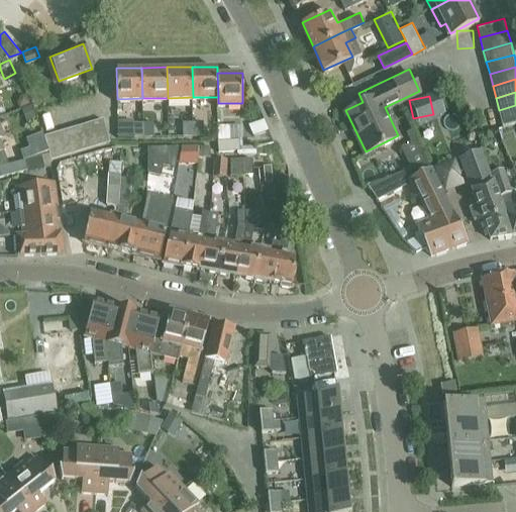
[(515,105),(499,110),(502,123),(515,119),(515,105)]
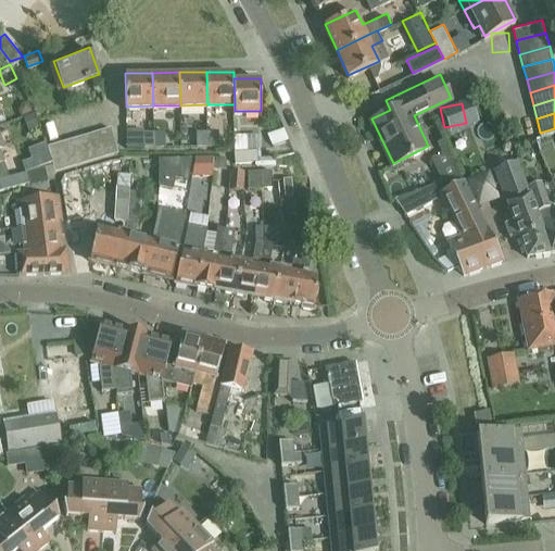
[(118,150),(111,125),(98,128),(105,153),(118,150)]
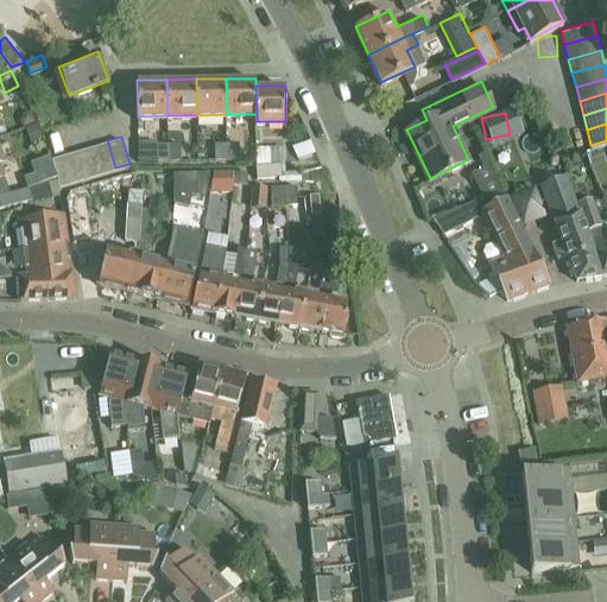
[(316,149),(310,137),(293,143),(298,154),(316,149)]
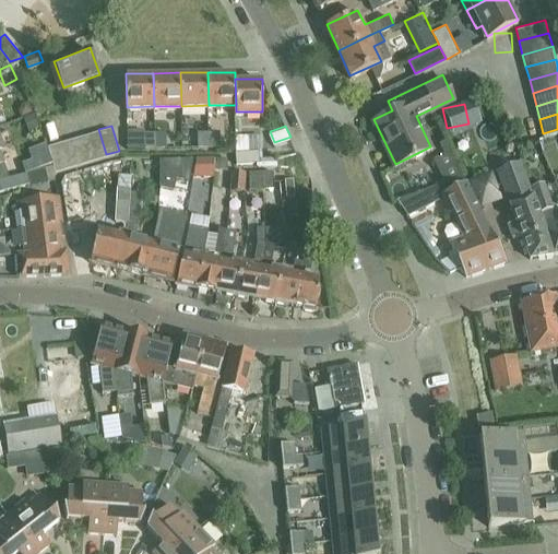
[(98,129),(86,133),(94,158),(106,154),(98,129)]
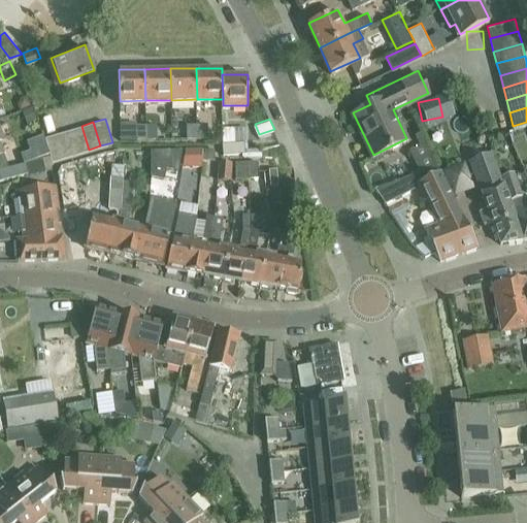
[(198,136),(197,122),(187,122),(187,136),(198,136)]
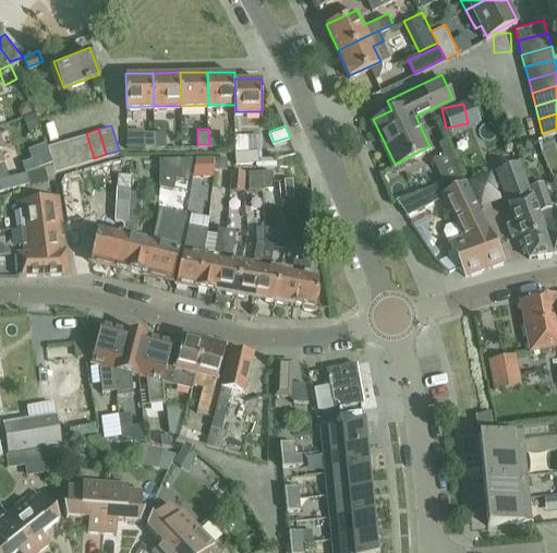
[(208,129),(209,144),(219,143),(218,129),(208,129)]
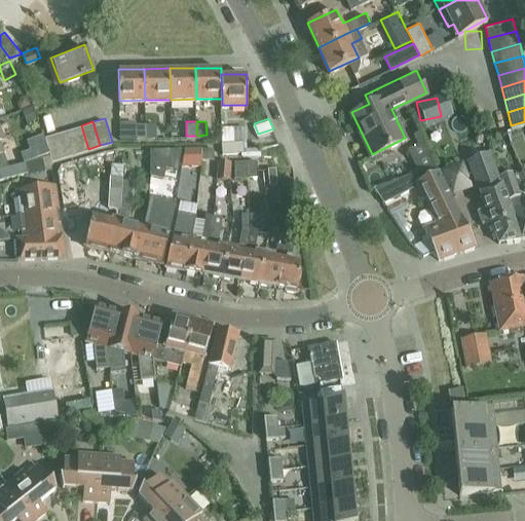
[(146,136),(146,122),(136,122),(136,137),(146,136)]
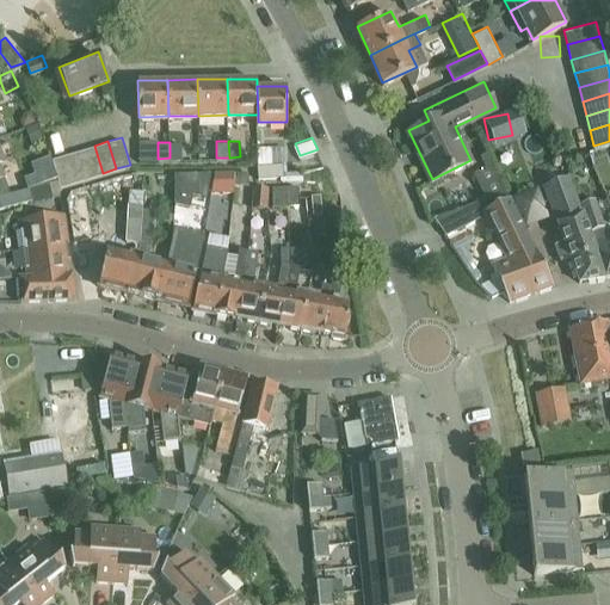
[(170,142),(170,158),(182,158),(182,142),(170,142)]
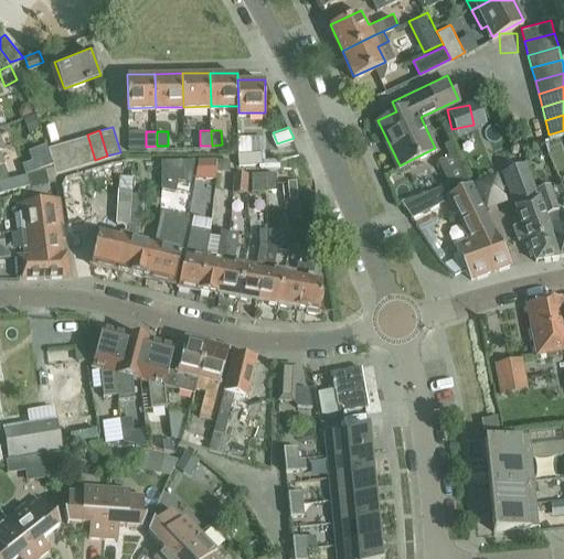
[(263,149),(262,132),(238,133),(238,150),(238,162),(263,161),(263,149)]
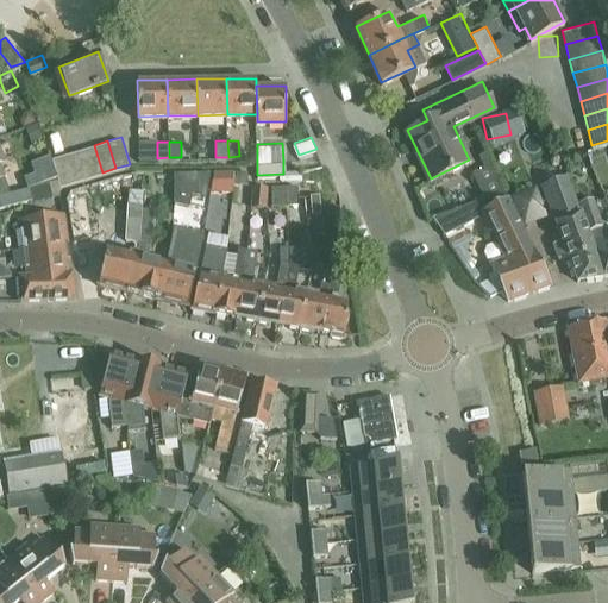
[(102,173),(94,145),(80,149),(88,176),(102,173)]
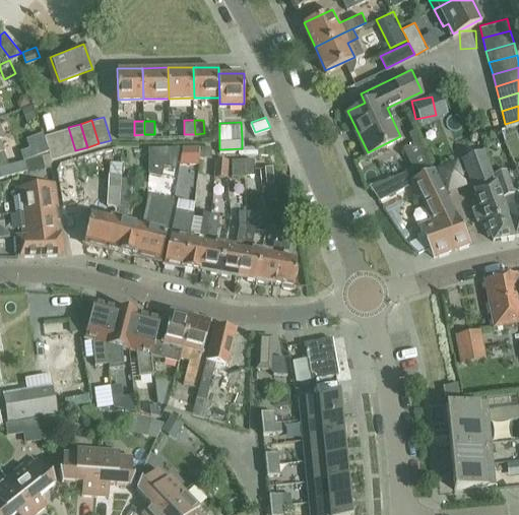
[(75,150),(68,127),(57,130),(64,153),(75,150)]
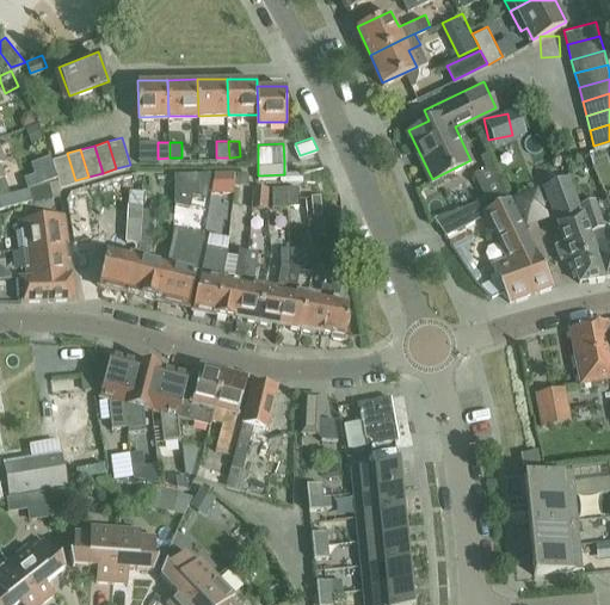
[(75,180),(67,153),(53,158),(61,185),(75,180)]
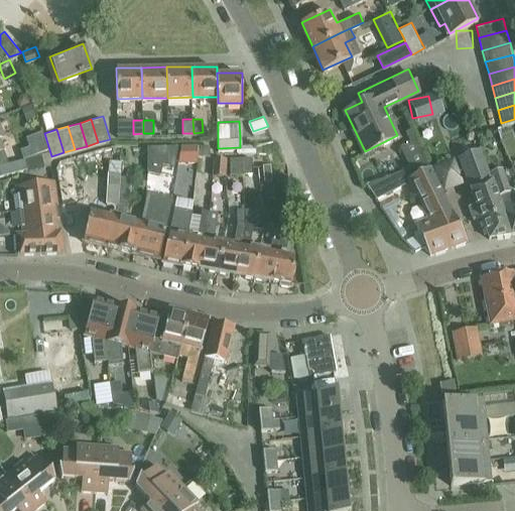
[(198,160),(198,143),(181,143),(178,160),(198,160)]
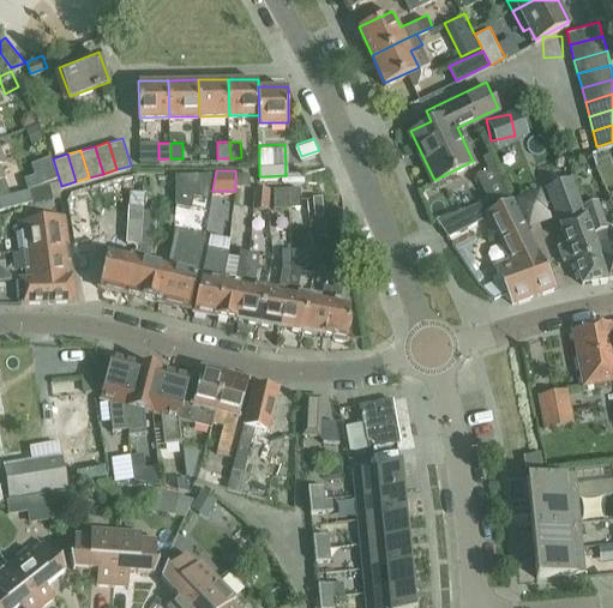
[(236,184),(251,185),(251,172),(236,170),(236,184)]
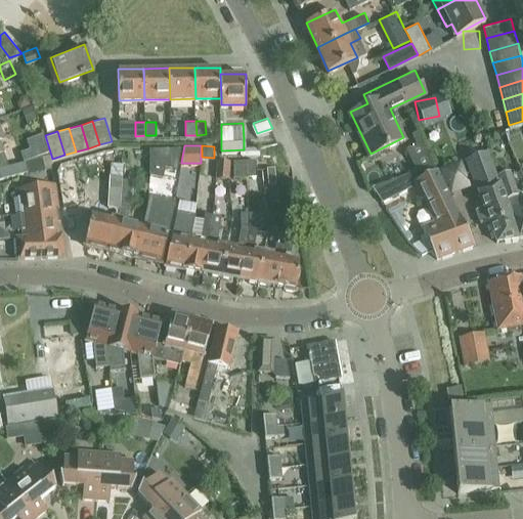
[(122,200),(122,176),(123,148),(114,147),(112,162),(111,162),(110,174),(109,205),(120,207),(122,200)]
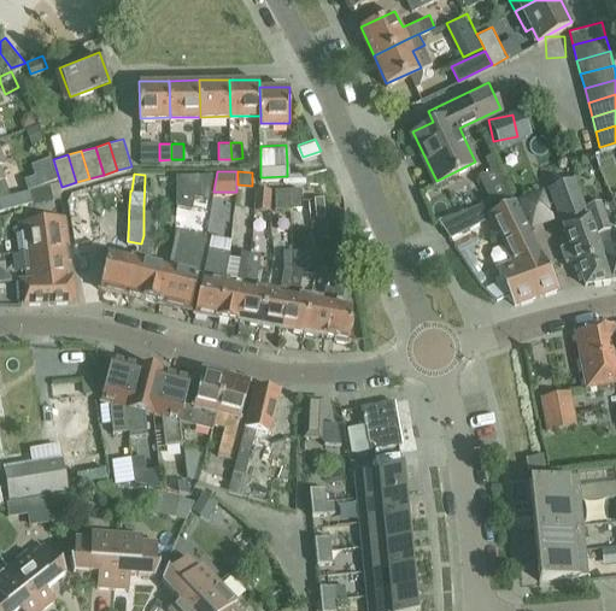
[(611,277),(586,204),(574,175),(549,184),(570,241),(559,245),(565,262),(576,258),(586,282),(611,277)]
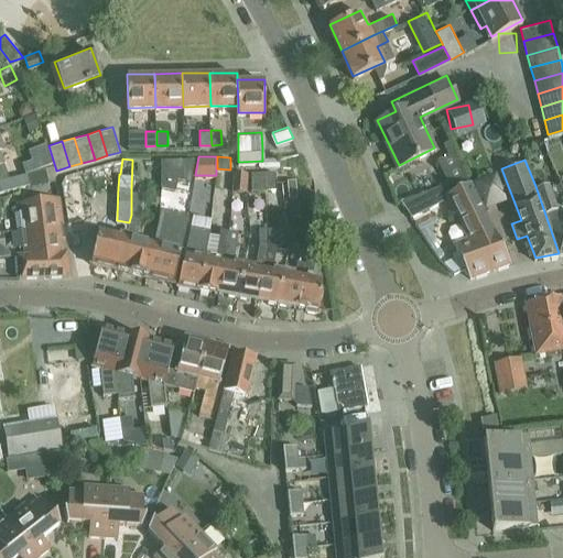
[(266,187),(266,170),(251,171),(252,188),(266,187)]
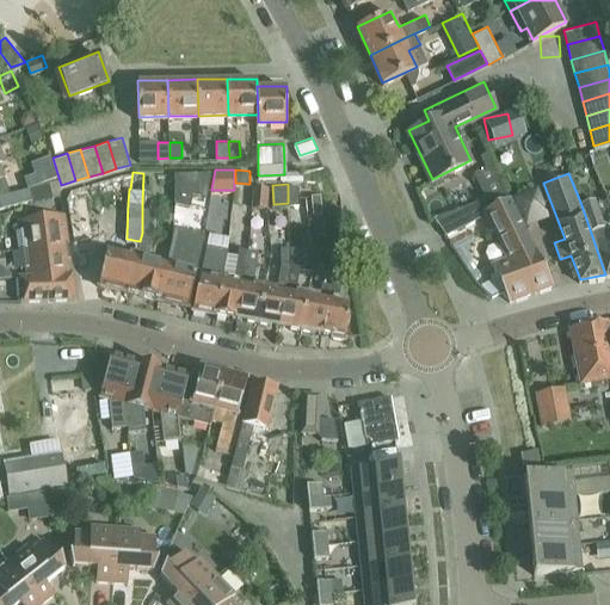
[(288,184),(288,203),(300,203),(299,184),(288,184)]
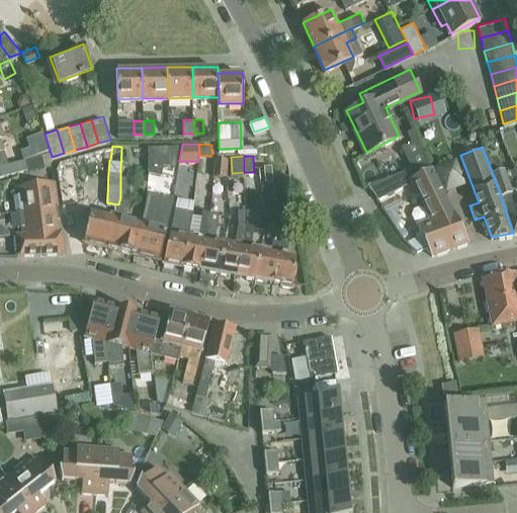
[(213,174),(226,175),(228,158),(214,157),(213,174)]
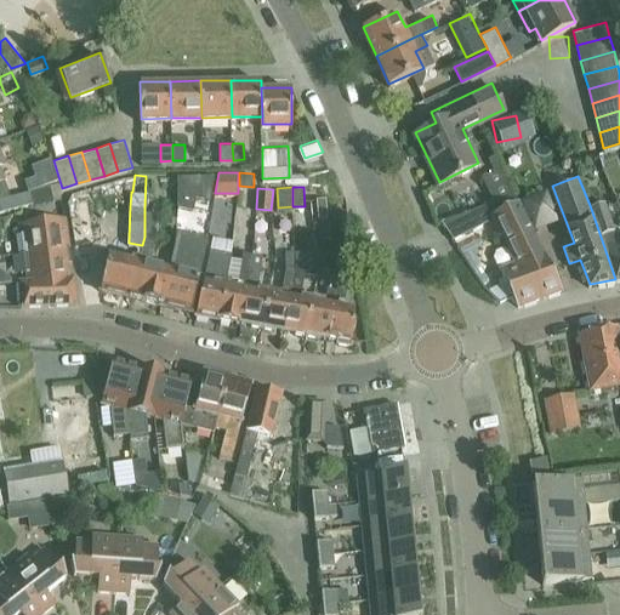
[(30,189),(18,193),(21,204),(34,201),(30,189)]
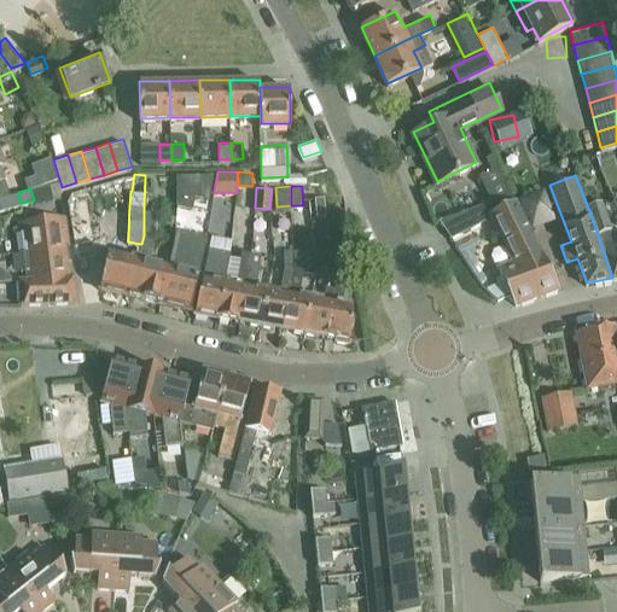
[(512,191),(473,205),(440,217),(450,235),(492,215),(514,260),(498,266),(516,302),(558,286),(512,191)]
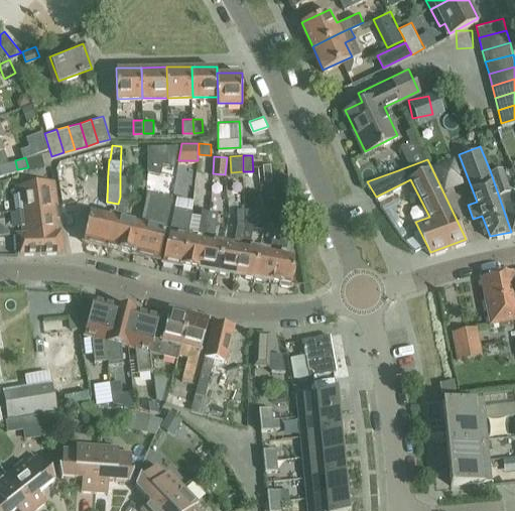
[(15,160),(5,162),(8,172),(17,169),(15,160)]
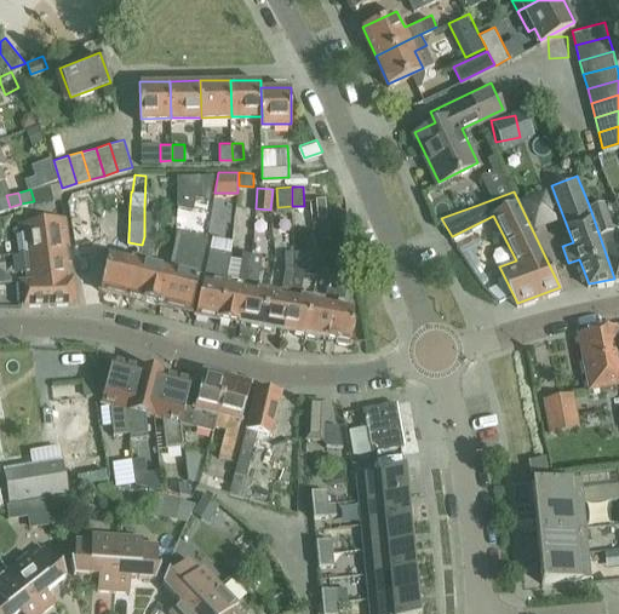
[(317,206),(326,206),(325,195),(316,196),(317,206)]
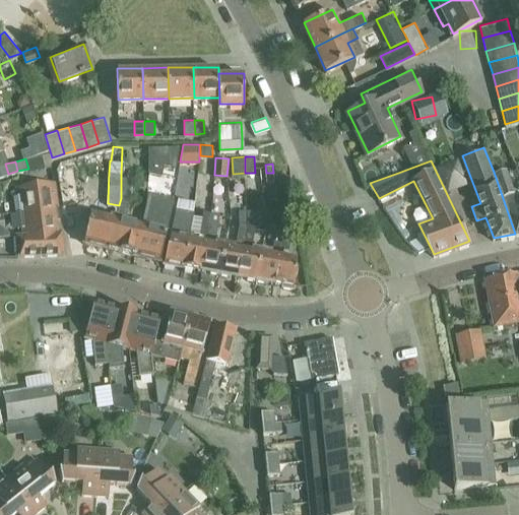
[(506,168),(494,172),(515,234),(518,233),(518,199),(515,200),(514,191),(506,168)]
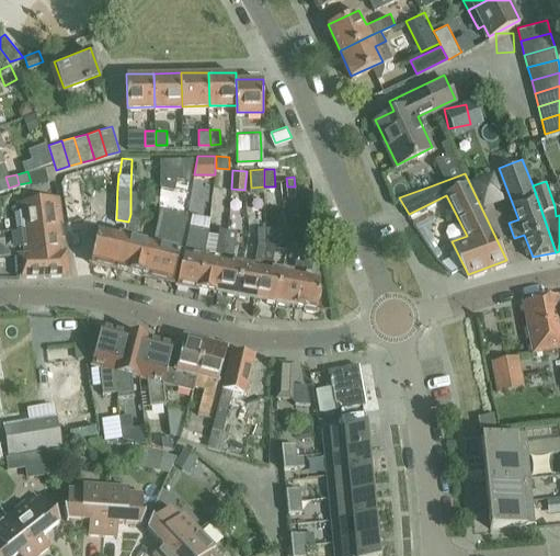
[(130,214),(128,222),(126,233),(118,267),(146,273),(153,239),(136,235),(138,224),(137,224),(139,215),(138,214),(139,194),(136,190),(130,189),(130,214)]
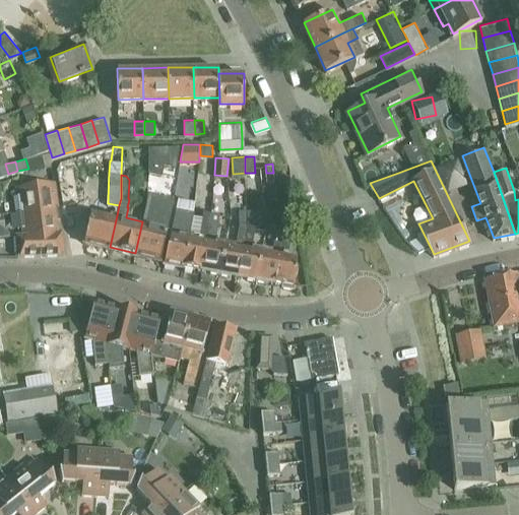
[(17,184),(18,193),(14,194),(16,209),(58,204),(55,180),(17,184)]
